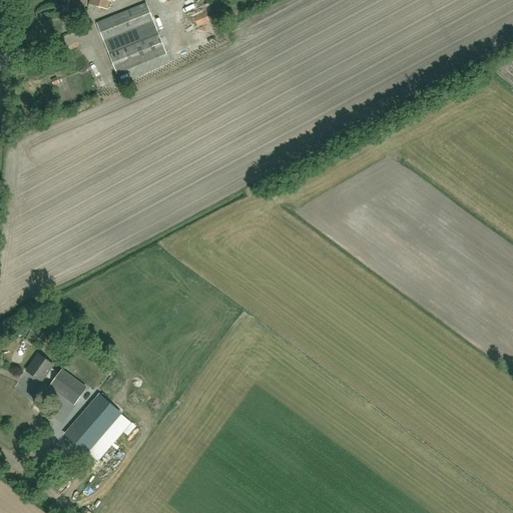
[(89,0),(89,4),(108,10),(110,0),(111,1),(111,0),(89,0)]
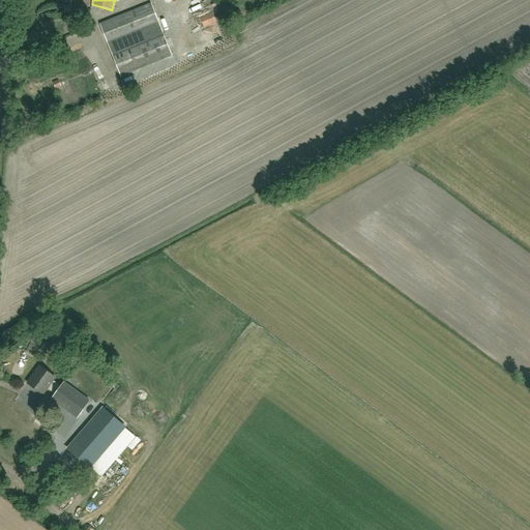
[(109,45),(159,24),(151,4),(127,13),(126,12),(100,24),(109,45)]
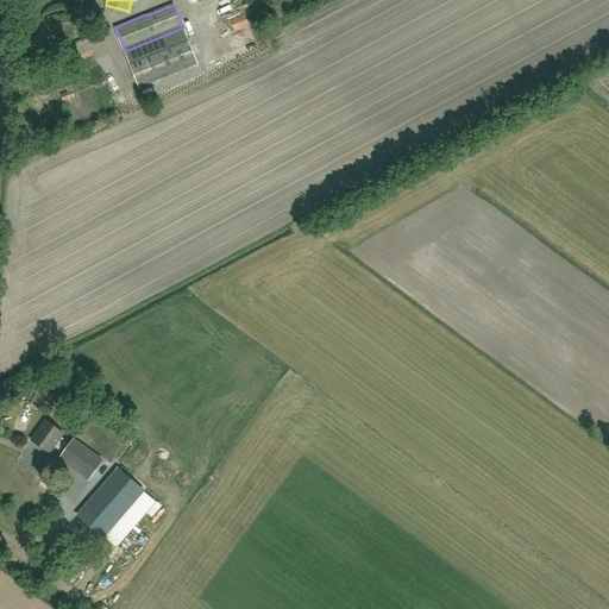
[(244,14),(230,20),(234,31),(249,26),(244,14)]
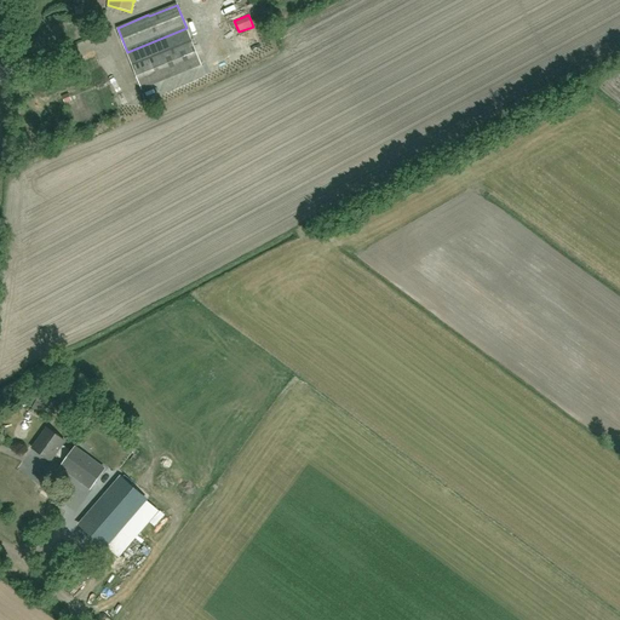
[(241,35),(245,44),(258,38),(254,29),(241,35)]
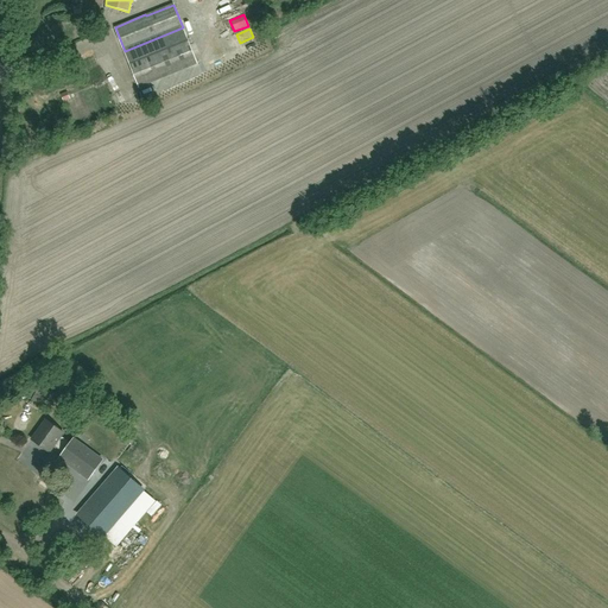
[(94,46),(118,38),(115,32),(93,40),(94,46)]
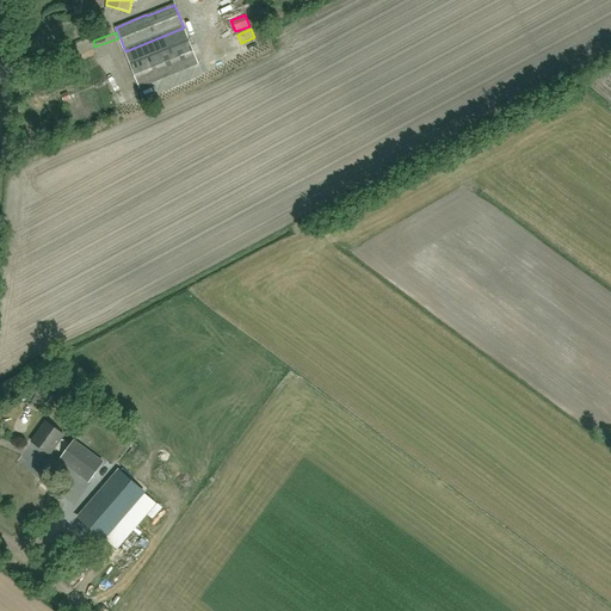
[(140,88),(199,65),(189,38),(129,62),(140,88)]
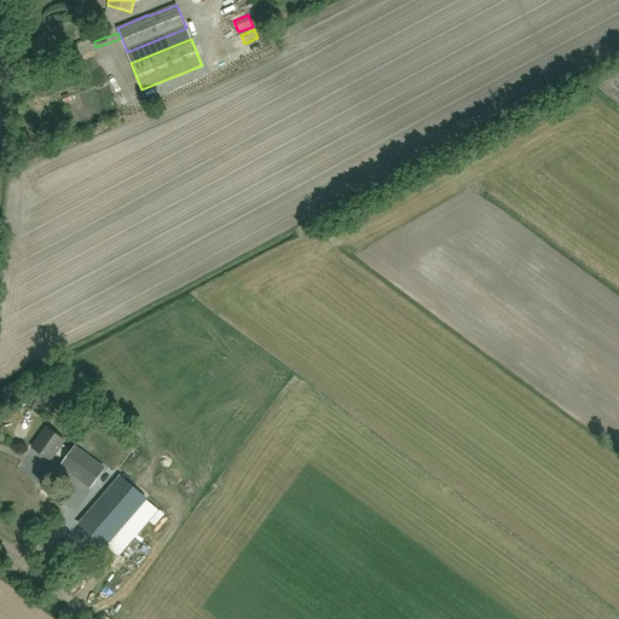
[(41,398),(35,408),(47,414),(52,405),(41,398)]
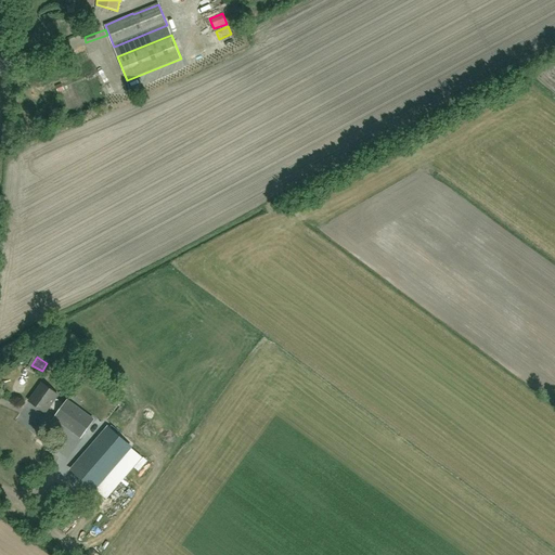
[(80,437),(93,420),(67,400),(63,405),(55,399),(59,395),(42,384),(29,401),(46,413),(50,407),(57,413),(54,417),(80,437)]
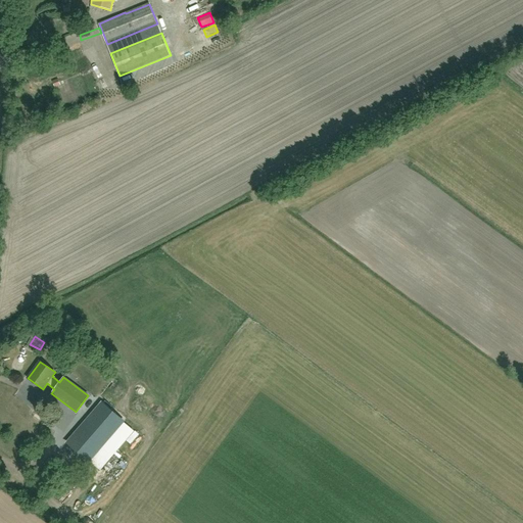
[(104,399),(101,403),(77,431),(67,442),(89,460),(98,449),(99,450),(127,419),(104,399)]
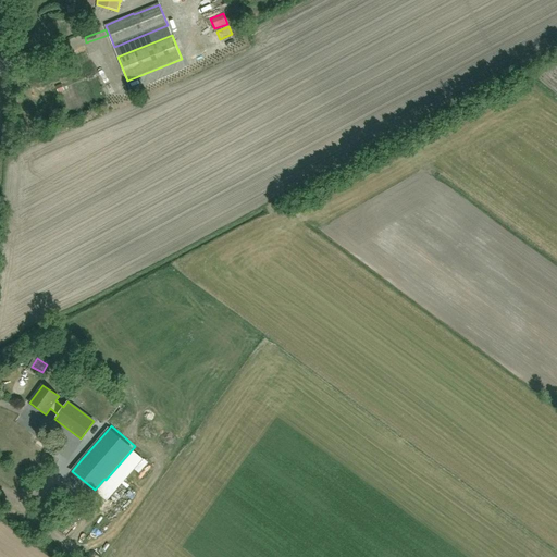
[(106,516),(127,492),(123,489),(101,511),(106,516)]
